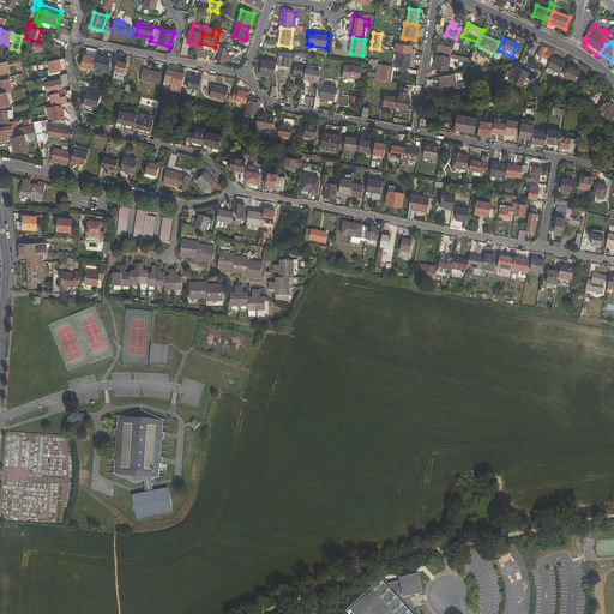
[(439,44),(437,53),(450,55),(452,48),(439,44)]
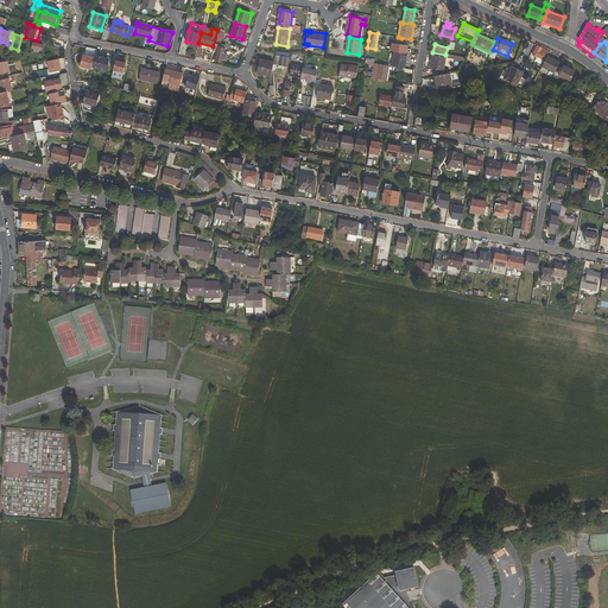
[(548,55),(542,51),(543,49),(538,46),(533,55),(536,56),(536,57),(539,59),(540,58),(544,61),(548,55)]
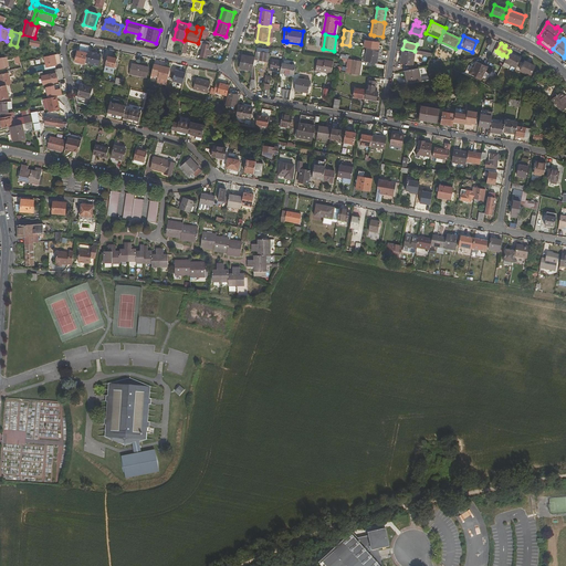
[(88,51),(91,45),(81,44),(79,51),(77,51),(75,62),(85,64),(86,63),(88,51)]
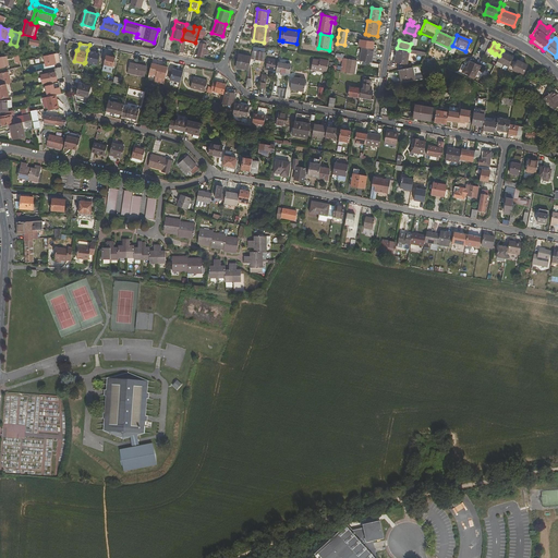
[(208,50),(206,49),(207,45),(201,44),(198,56),(204,58),(205,55),(207,56),(208,50)]
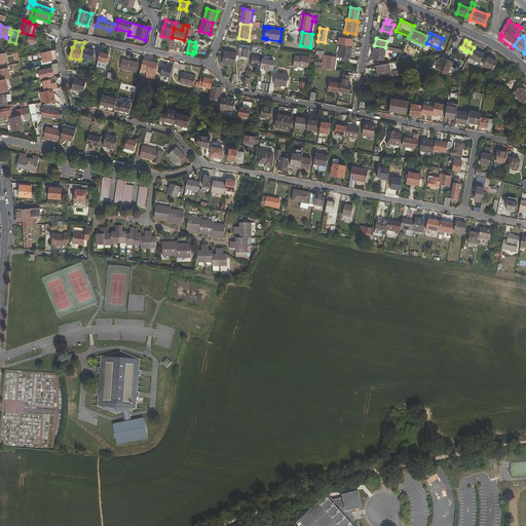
[(250,49),(250,46),(238,45),(237,53),(236,55),(250,58),(251,49),(250,49)]
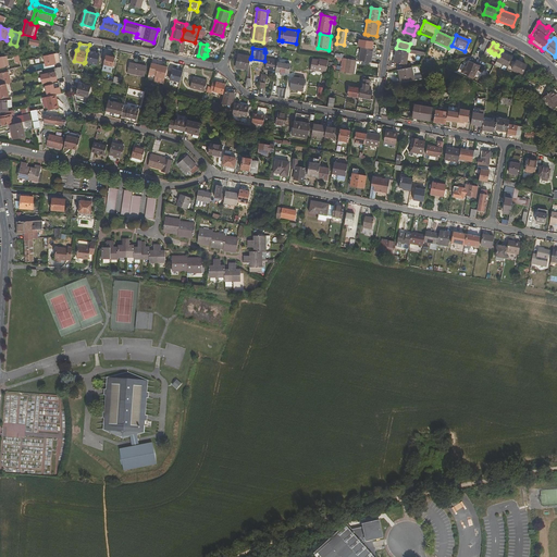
[(359,61),(371,63),(373,49),(361,48),(359,61)]
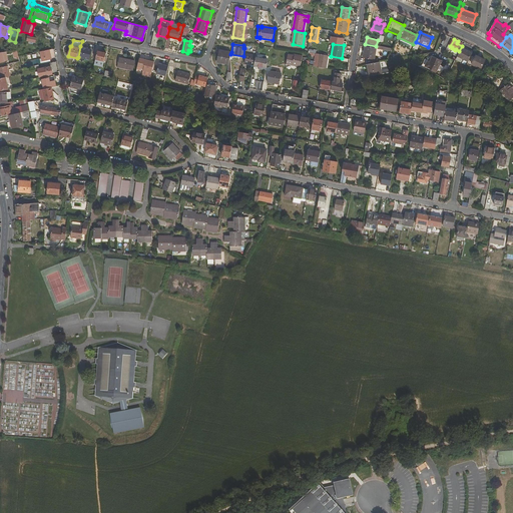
[(88,60),(91,48),(80,46),(78,57),(88,60)]
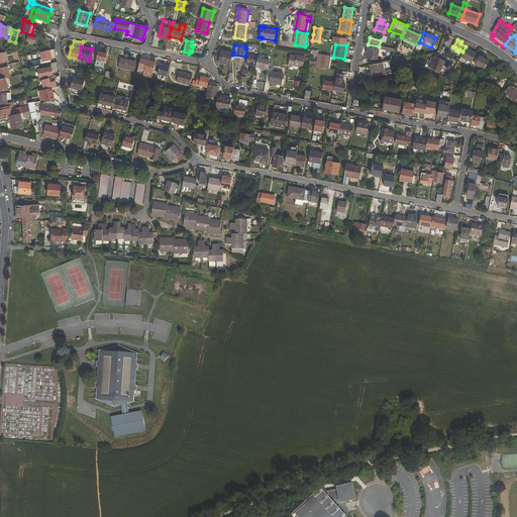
[(366,59),(378,61),(379,49),(368,47),(366,59)]
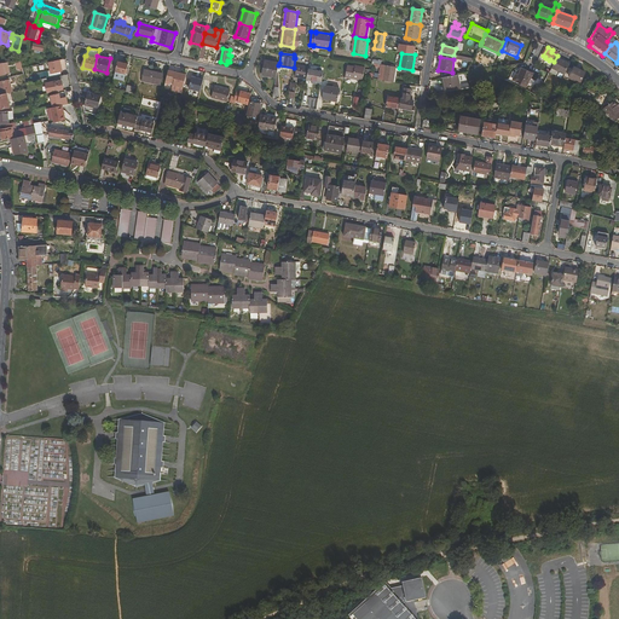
[(557,57),(551,68),(565,75),(568,68),(571,64),(557,57)]
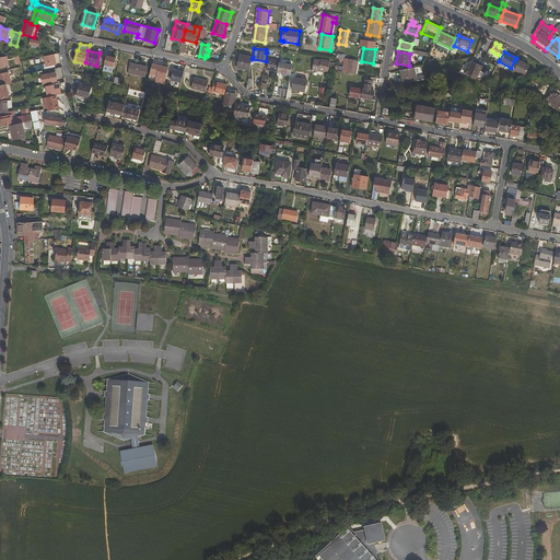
[(55,54),(44,56),(46,67),(57,65),(55,54)]
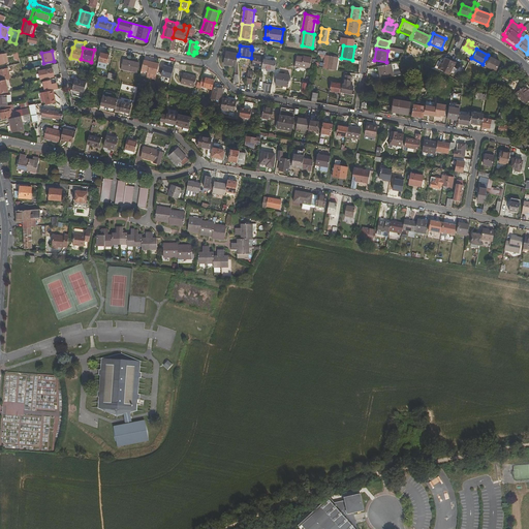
[(239,54),(227,52),(224,64),(236,66),(238,56),(239,54)]
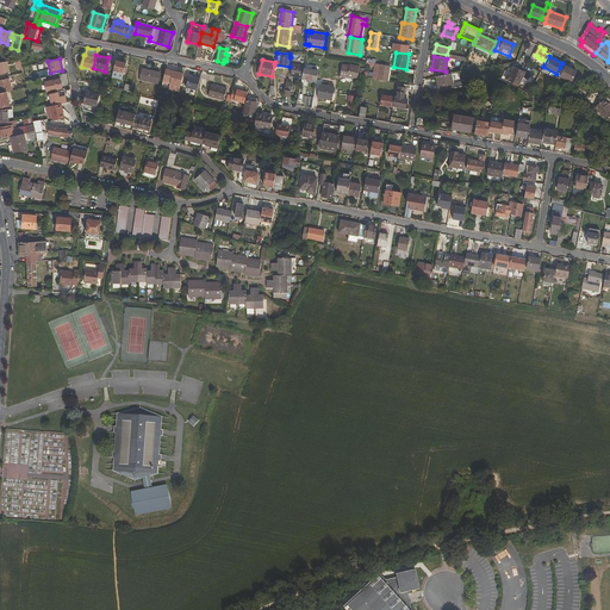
[(114,70),(124,74),(126,63),(117,61),(114,70)]
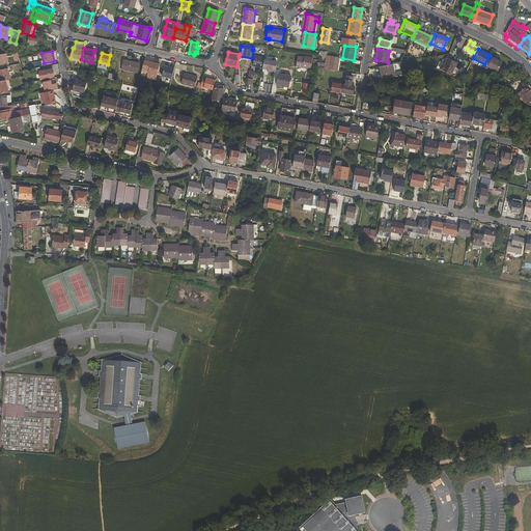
[(266,58),(255,56),(253,66),(263,68),(264,59),(266,58)]
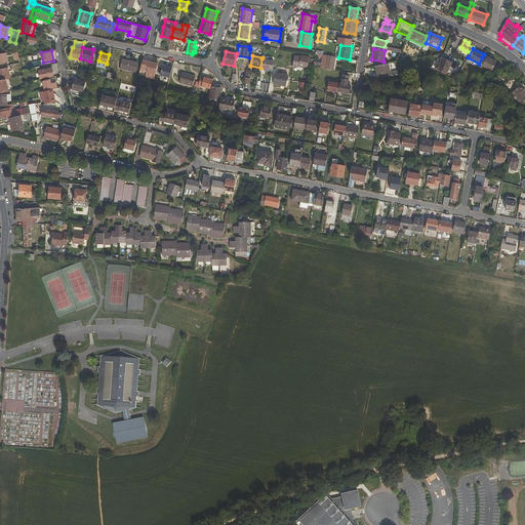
[(310,57),(301,55),(301,56),(294,55),(292,66),(308,69),(310,57)]
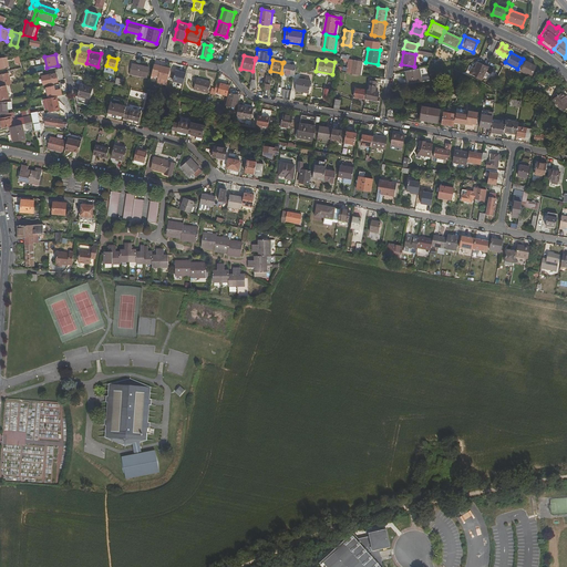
[(347,73),(361,75),(363,62),(349,60),(347,73)]
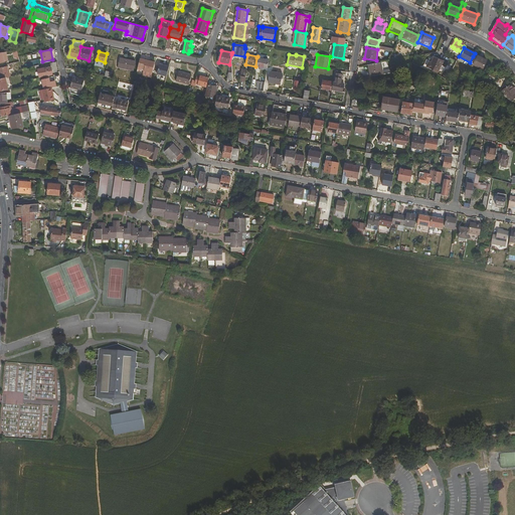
[(487,60),(478,56),(477,57),(473,56),(470,62),(470,63),(482,69),(487,60)]
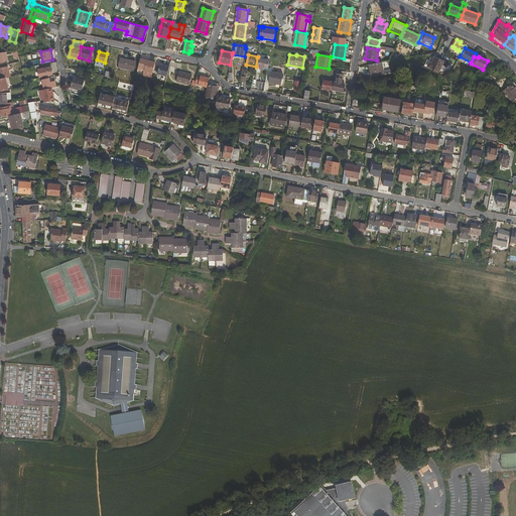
[(257,57),(256,67),(268,69),(270,60),(257,57)]
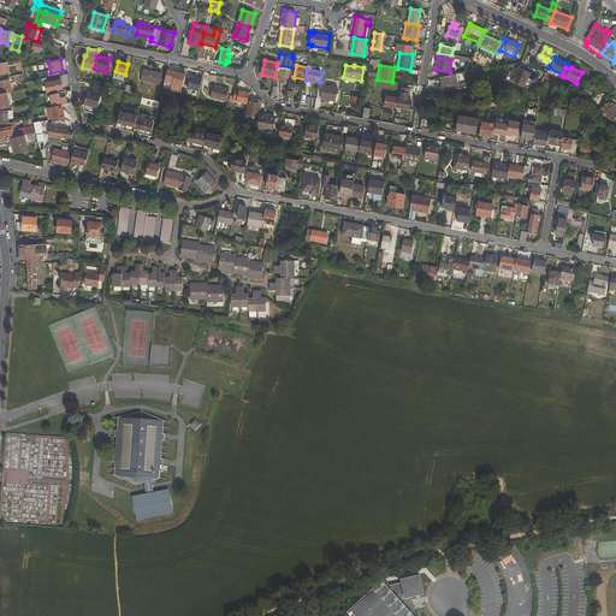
[(523,87),(529,73),(520,69),(516,76),(514,75),(511,81),(523,87)]
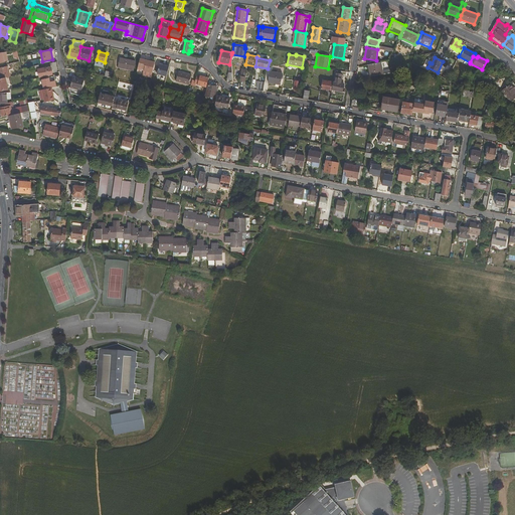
[(119,67),(134,70),(136,61),(121,58),(119,67)]
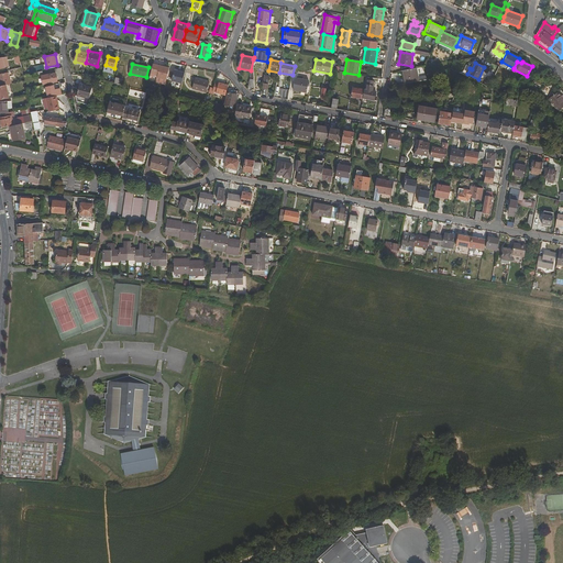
[(167,79),(169,67),(153,64),(150,76),(167,79)]
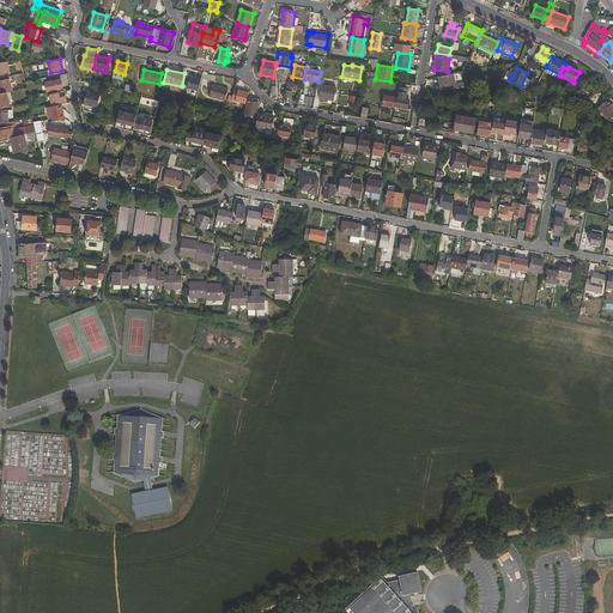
[(536,70),(533,77),(540,80),(544,73),(536,70)]
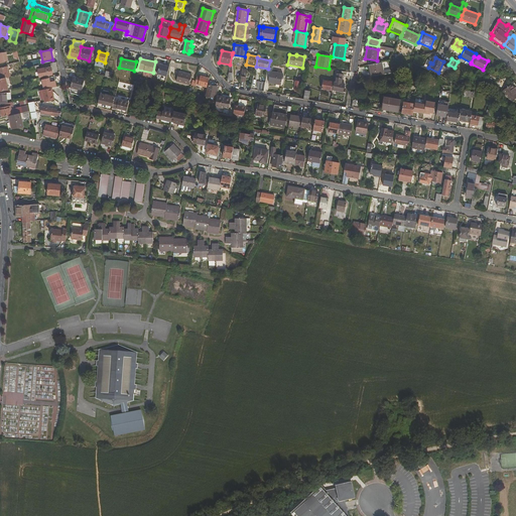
[(53,73),(59,72),(57,61),(52,62),(50,62),(51,68),(37,70),(39,78),(53,75),(53,73)]
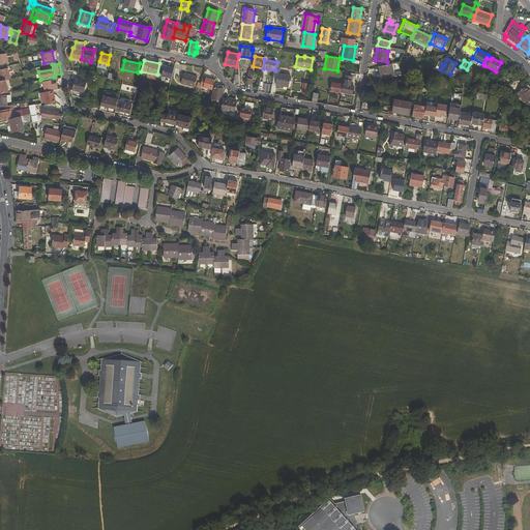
[(389,78),(394,77),(392,64),(379,66),(382,80),(389,78)]
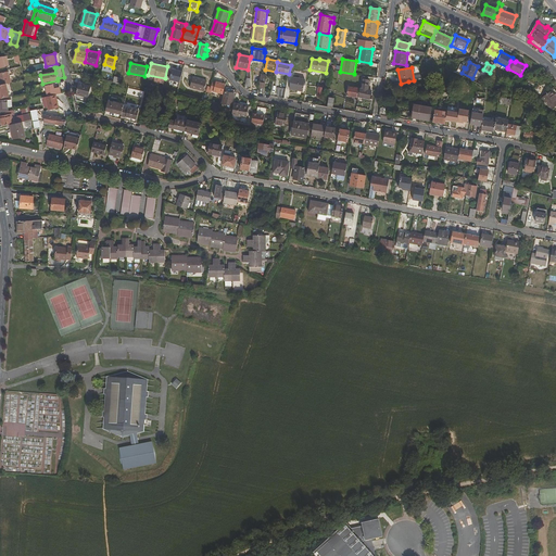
[(180,81),(184,70),(179,68),(178,70),(176,70),(173,68),(169,79),(180,81)]
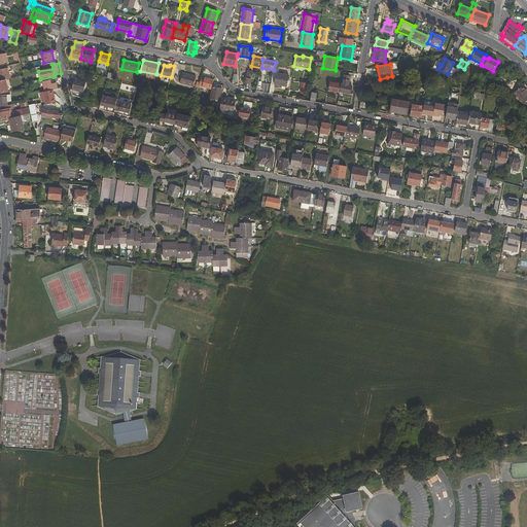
[(0,78),(9,77),(8,68),(0,70),(0,78)]
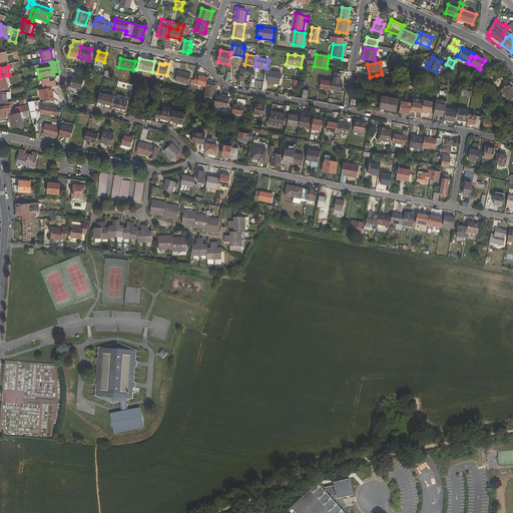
[(358,78),(368,76),(366,66),(356,67),(358,78)]
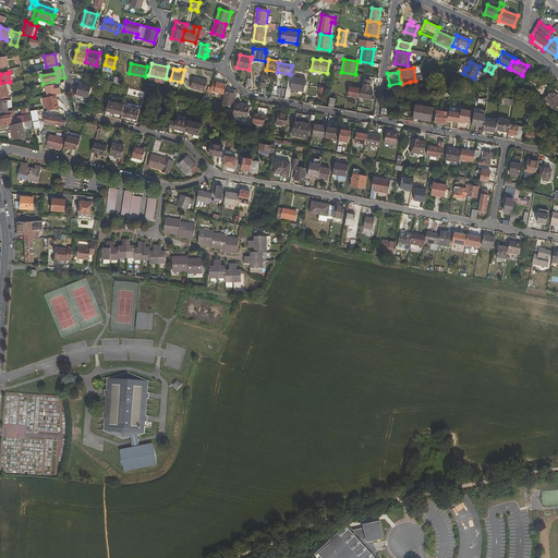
[(191,88),(205,92),(208,81),(194,77),(191,88)]
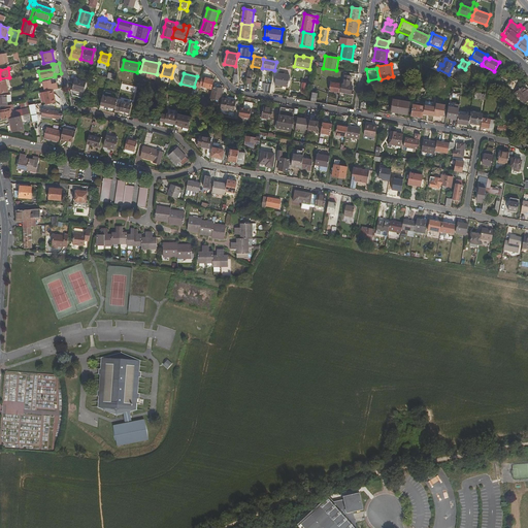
[(275,85),(288,88),(290,75),(277,73),(275,85)]
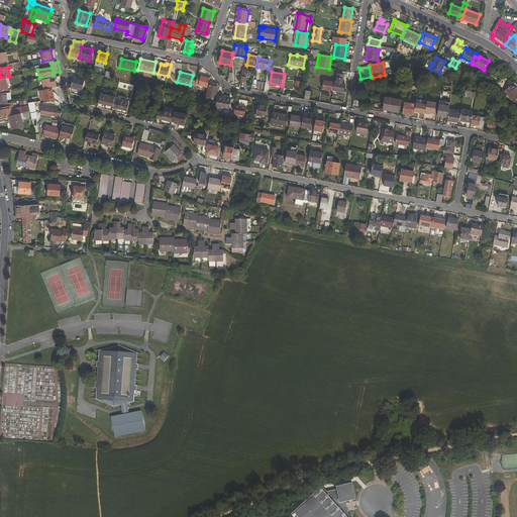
[(333,90),(344,92),(345,87),(342,86),(342,84),(343,78),(343,76),(343,75),(338,74),(336,83),(335,83),(333,90)]
